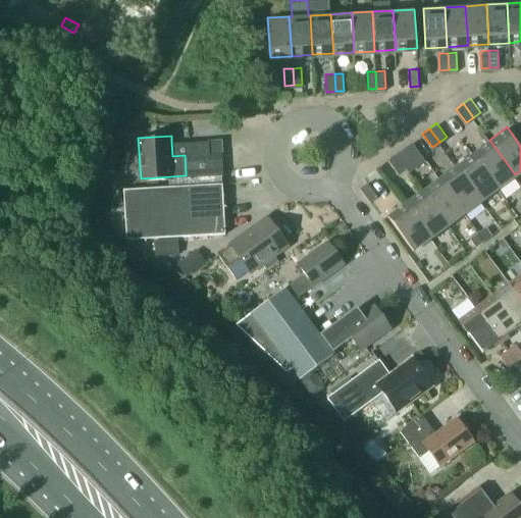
[(209,139),(171,141),(172,156),(185,155),(186,175),(223,173),(222,152),(210,152),(209,139)]
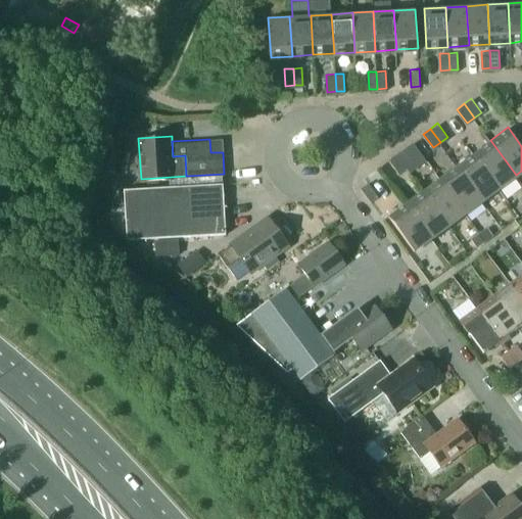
[(516,175),(490,140),(473,152),(500,187),(516,175)]
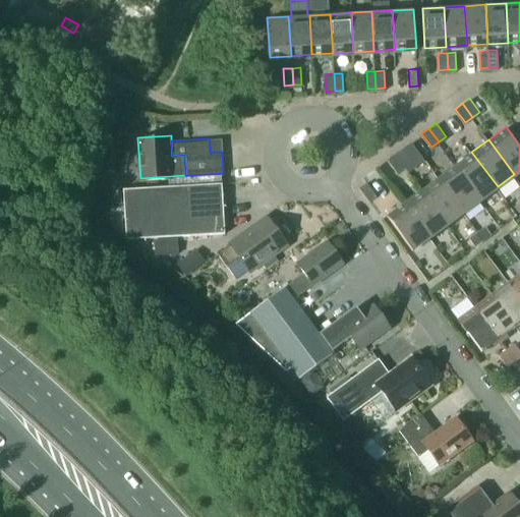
[(412,161),(402,148),(395,153),(405,166),(412,161)]
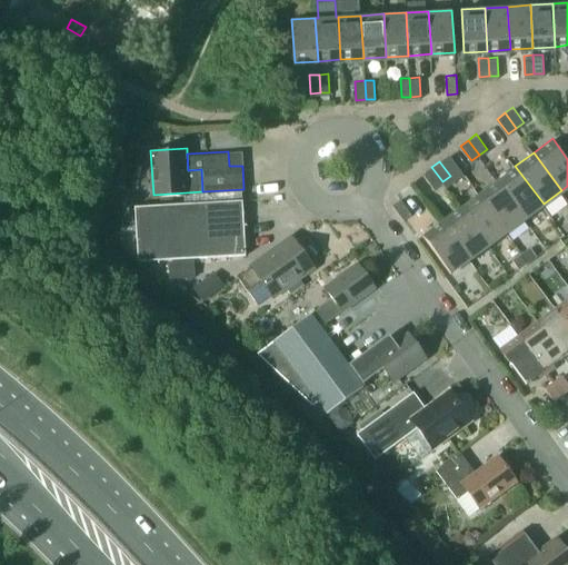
[(544,204),(515,166),(497,179),(525,217),(544,204)]
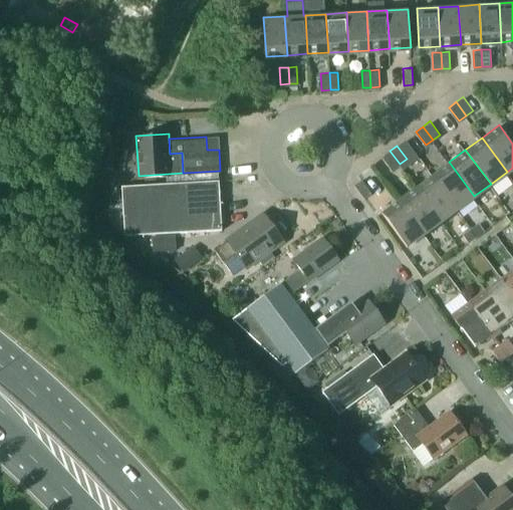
[(400,164),(390,151),(382,156),(393,169),(400,164)]
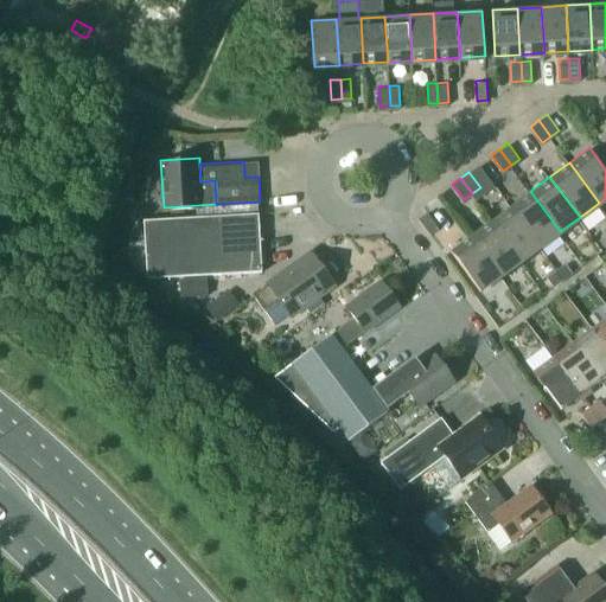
[(560,231),(530,191),(510,205),(541,245),(560,231)]
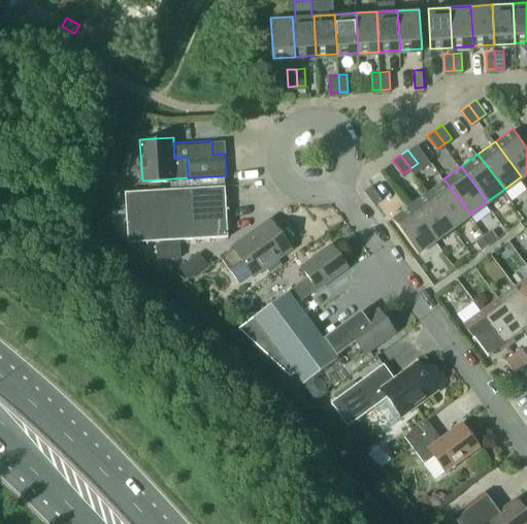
[(453,226),(470,214),(443,178),(427,191),(453,226)]
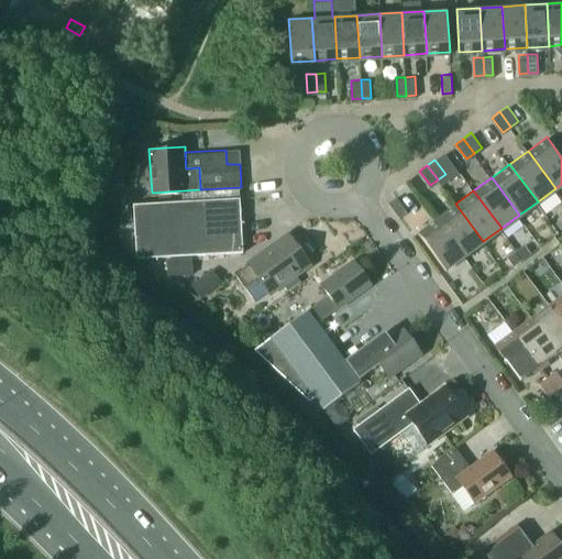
[(396,195),(396,196),(388,201),(399,216),(407,210),(396,195)]
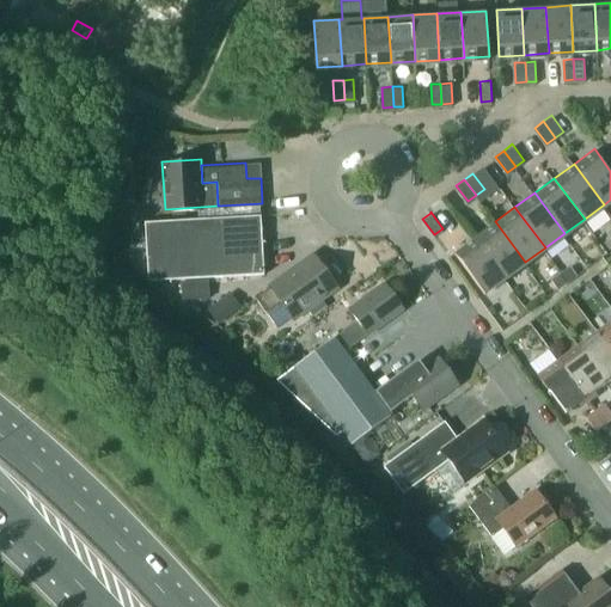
[(261,213),(145,220),(148,279),(264,271),(261,213)]
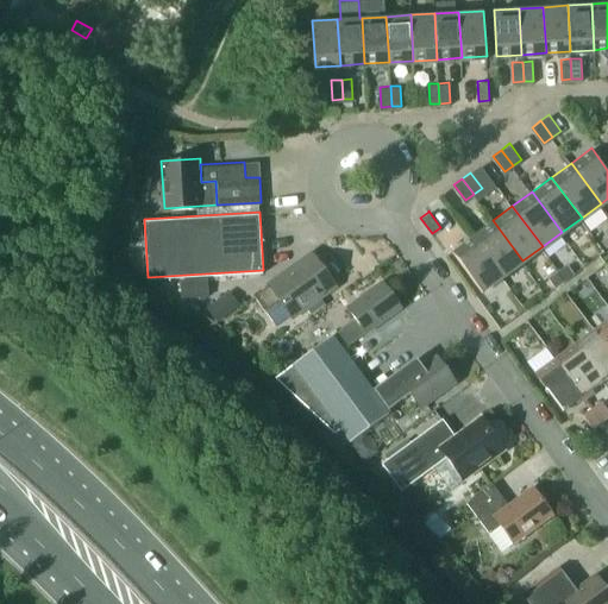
[(522,260),(493,220),(474,234),(503,276),(522,260)]
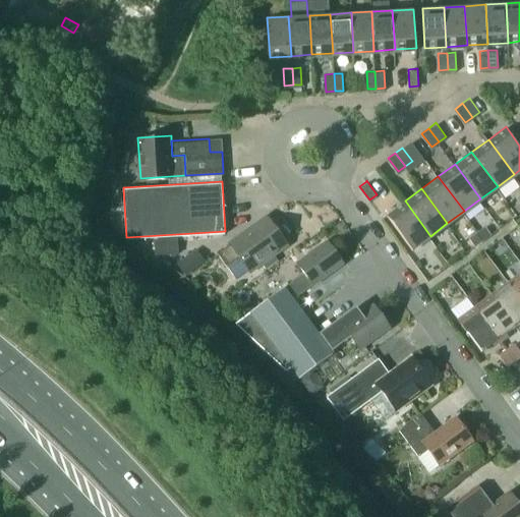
[(430,236),(405,200),(387,214),(413,248),(430,236)]
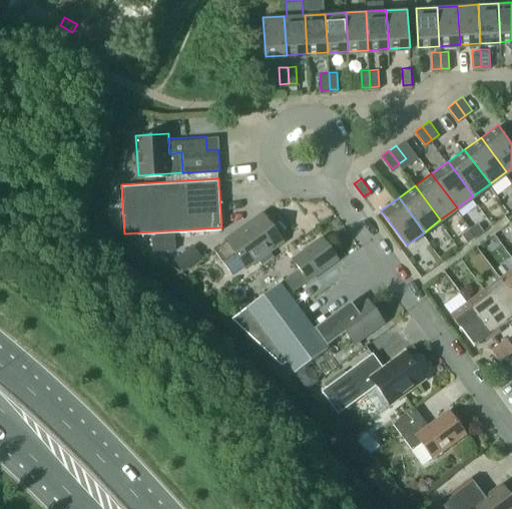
[(264,212),(214,247),(222,260),(235,249),(246,264),(282,237),(264,212)]
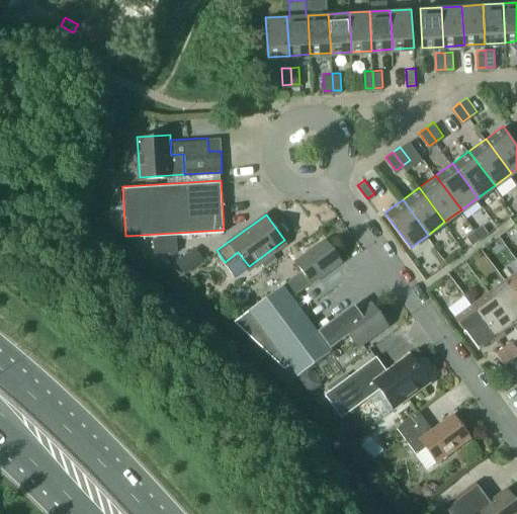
[(484,223),(476,229),(481,237),(489,231),(484,223)]
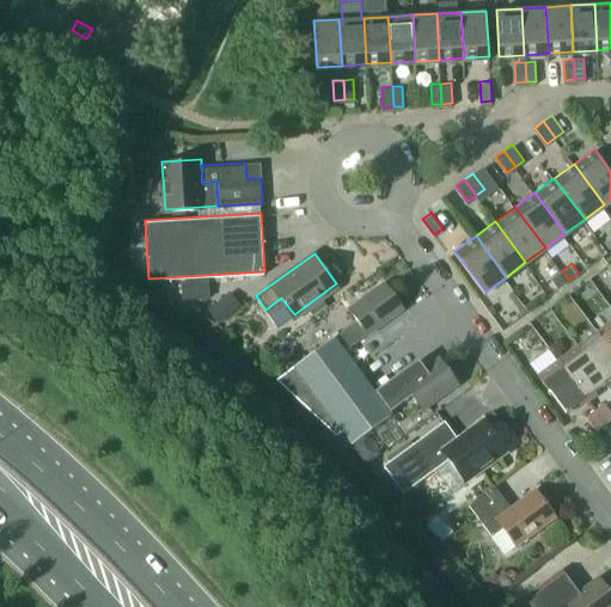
[(568,280),(562,270),(551,277),(558,287),(568,280)]
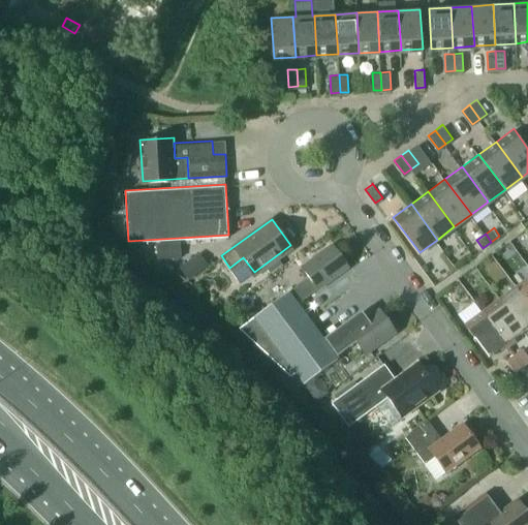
[(157,242),(158,257),(181,255),(180,240),(157,242)]
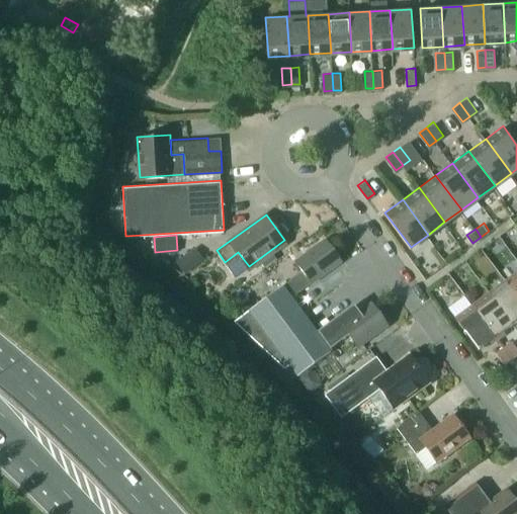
[(295,259),(304,269),(284,282),(292,294),(341,259),(326,238),(295,259)]
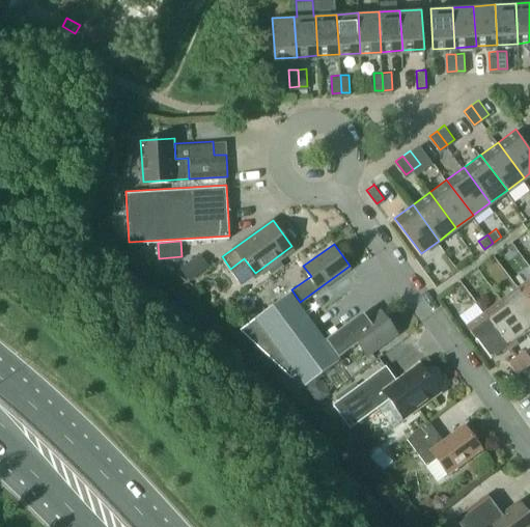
[(199,252),(180,267),(189,278),(208,265),(199,252)]
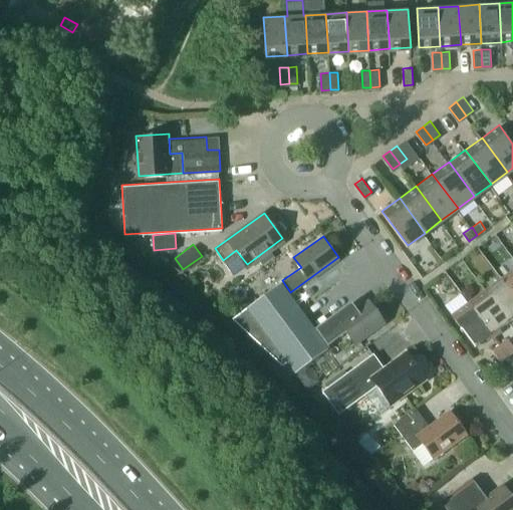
[(512,267),(502,276),(512,290),(512,267)]
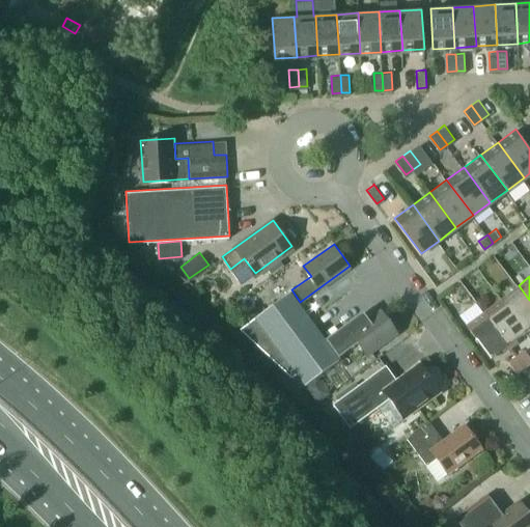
[(526,331),(529,328),(529,300),(519,285),(502,298),(526,331)]
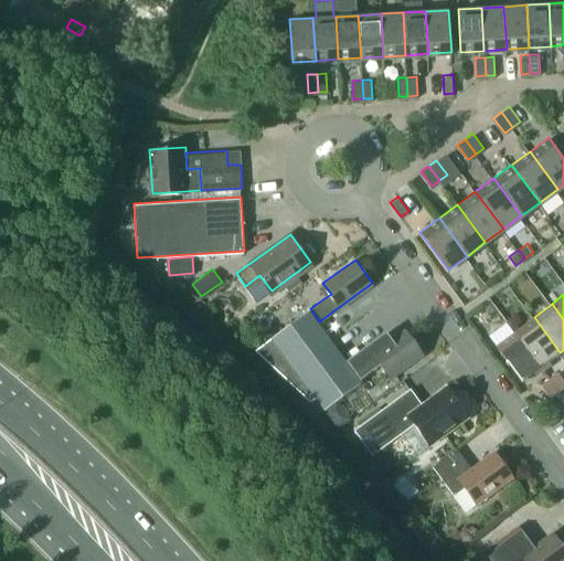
[(341,306),(323,319),(330,328),(348,315),(341,306)]
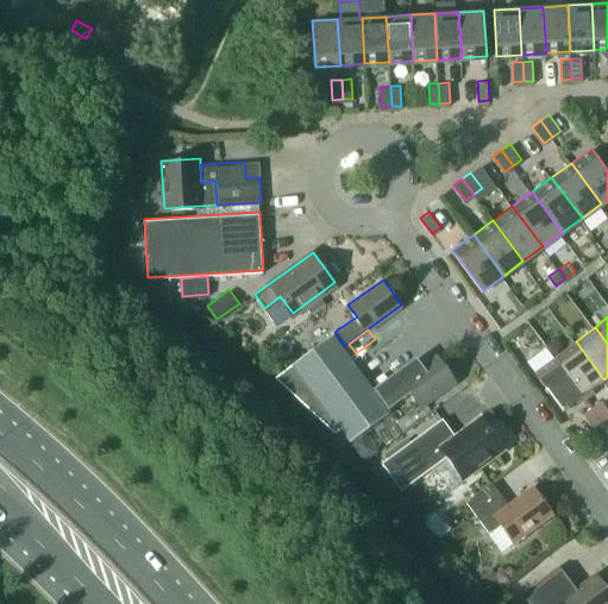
[(333,429),(340,425),(364,457),(378,446),(365,428),(390,410),(333,333),(294,362),(275,376),(333,429)]
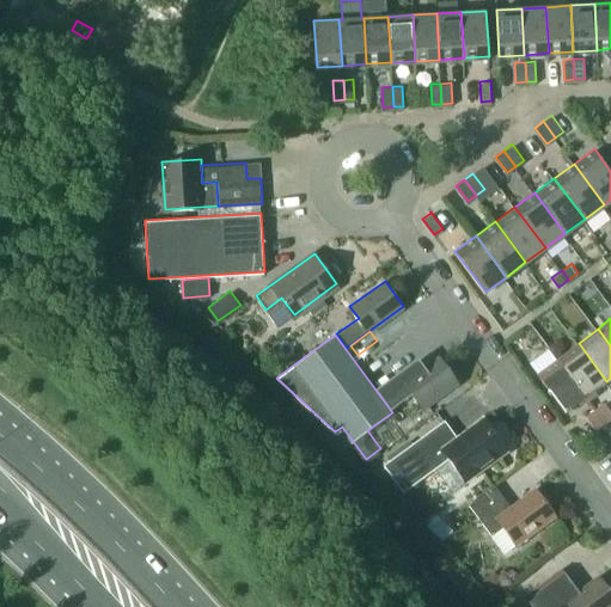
[(606,381),(579,343),(558,357),(587,396),(606,381)]
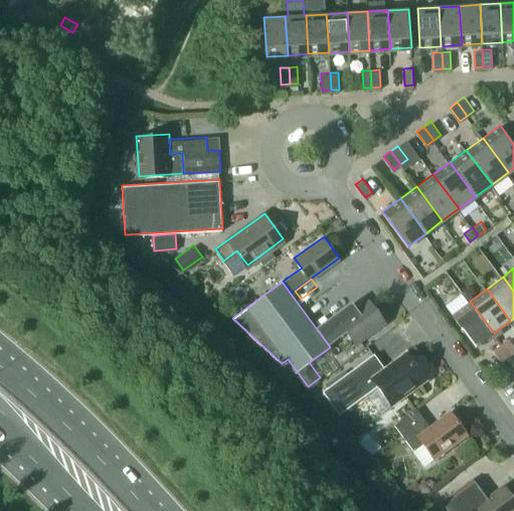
[(316,328),(327,342),(346,328),(356,342),(385,321),(369,300),(354,311),(349,303),(316,328)]
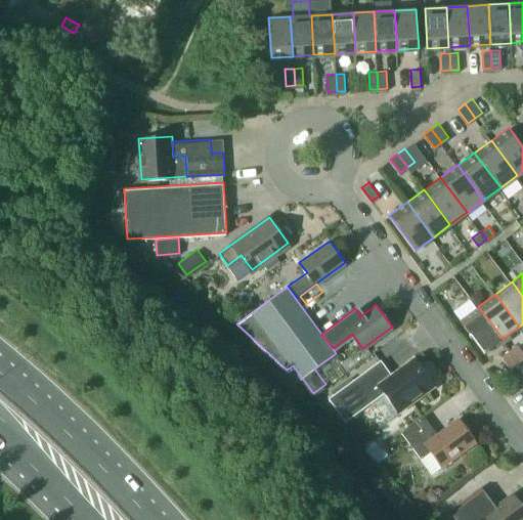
[(485,352),(503,339),(478,306),(461,318),(485,352)]
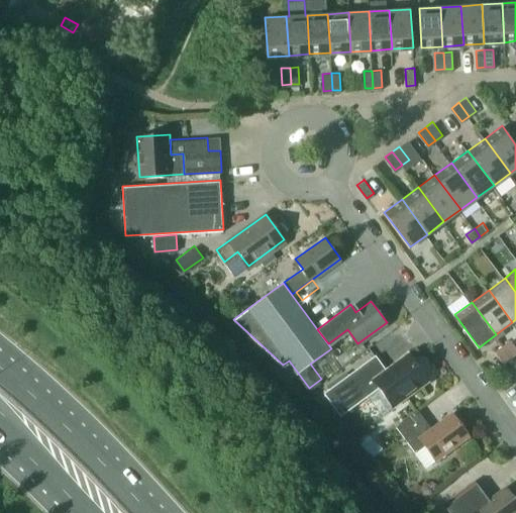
[(511,355),(515,351),(515,344),(511,338),(503,344),(511,355)]
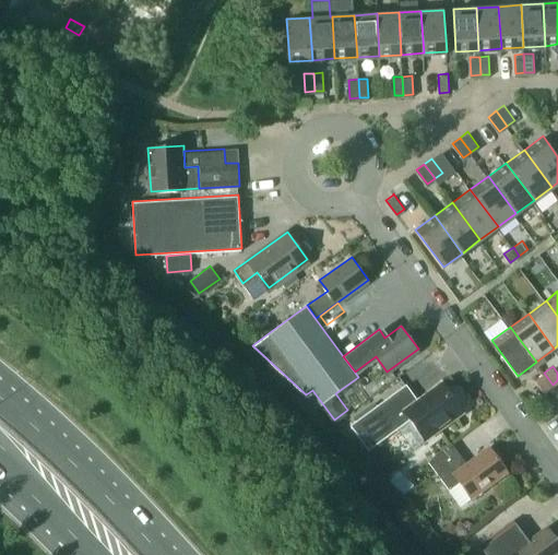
[(553,385),(544,373),(535,378),(545,390),(553,385)]
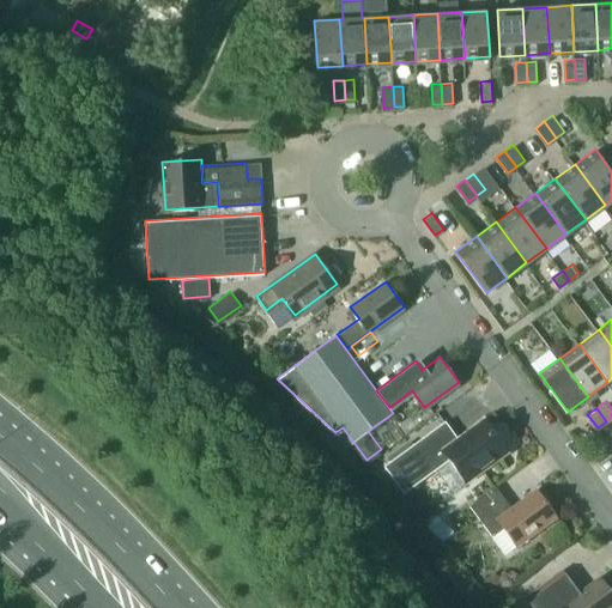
[(446,419),(385,463),(405,491),(449,458),(466,481),(509,450),(484,417),(458,436),(446,419)]
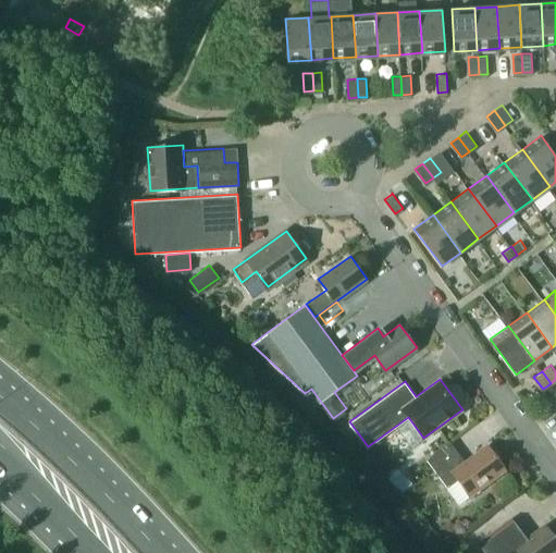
[(451,441),(428,458),(447,486),(458,478),(470,495),(506,469),(487,443),(465,461),(451,441)]
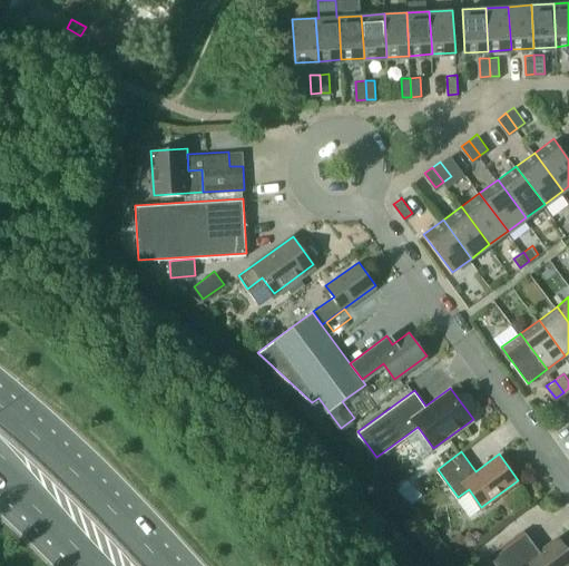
[(461,529),(452,537),(460,547),(470,540),(461,529)]
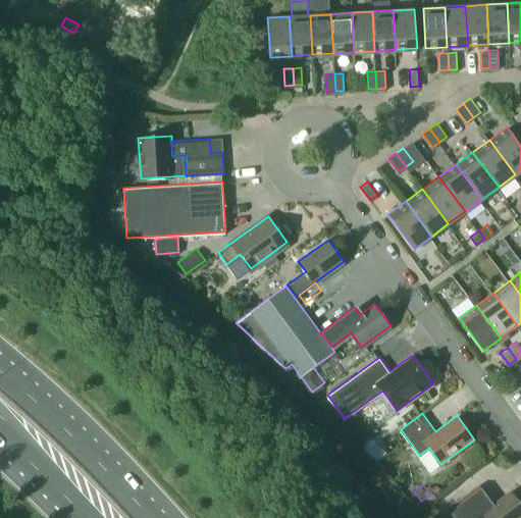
[(480,485),(450,508),(456,517),(519,517),(520,516),(520,504),(512,491),(493,505),(480,485)]
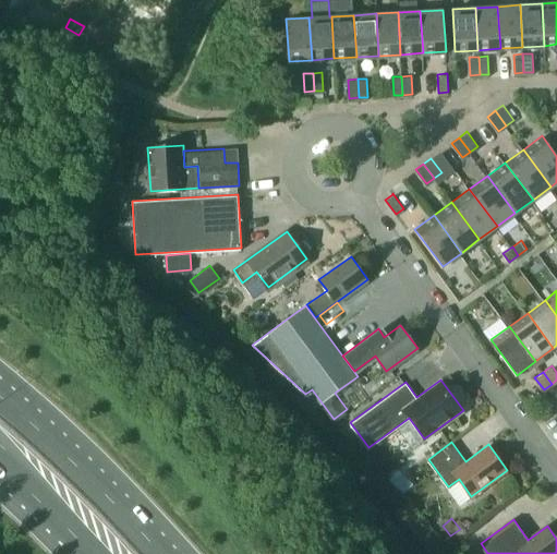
All buildings are outlined.
